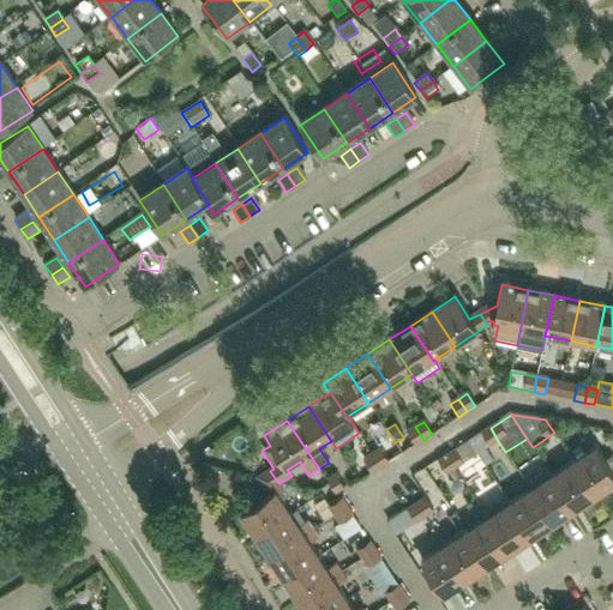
[(415,446),(424,440),(415,427),(407,433),(415,446)]
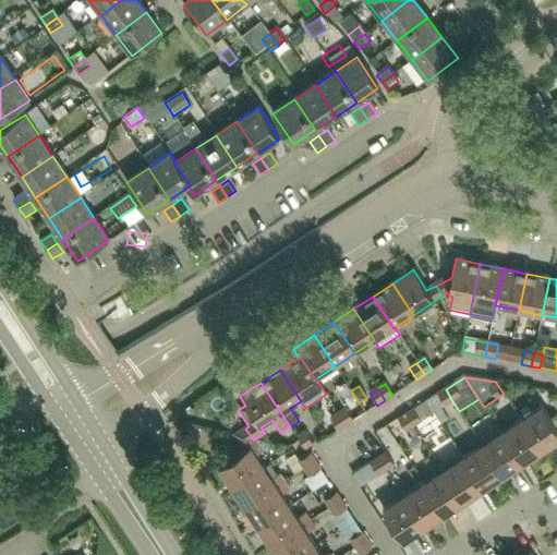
[(452,401),(446,389),(437,395),(445,407),(452,401)]
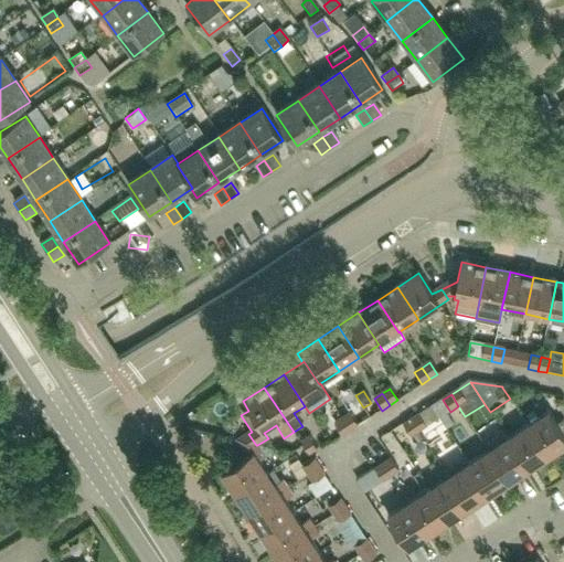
[(563,419),(556,424),(549,412),(528,426),(549,458),(563,447),(563,419)]
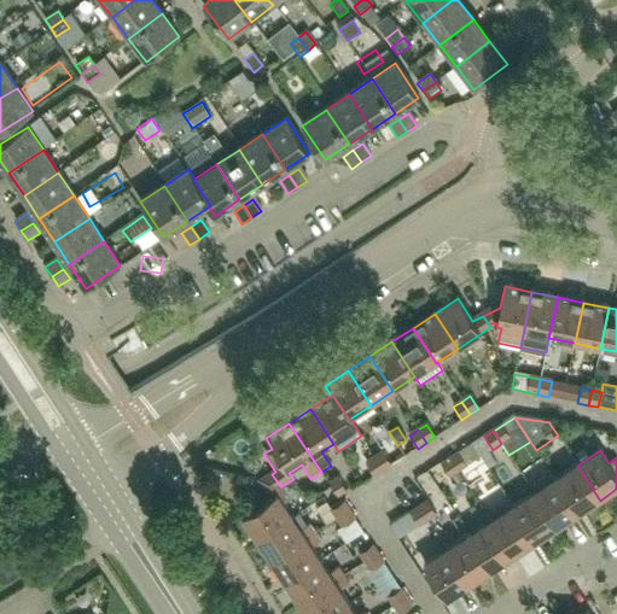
[(383,452),(374,458),(383,472),(391,466),(383,452)]
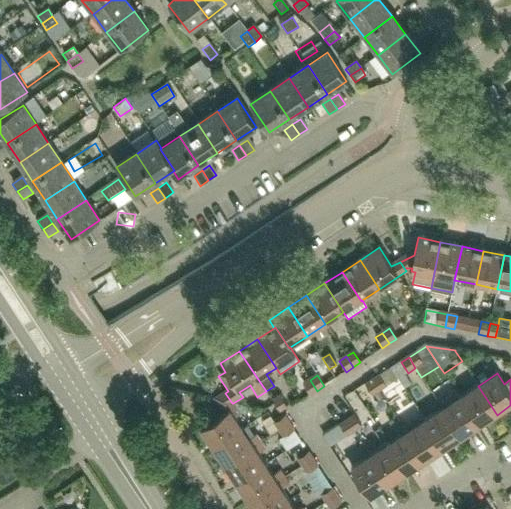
[(379,376),(372,381),(379,392),(386,387),(379,376)]
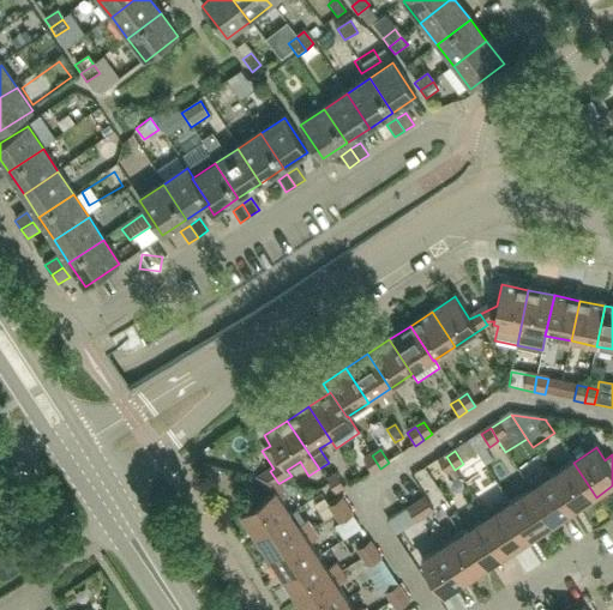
[(372,473),(380,469),(372,456),(364,461),(372,473)]
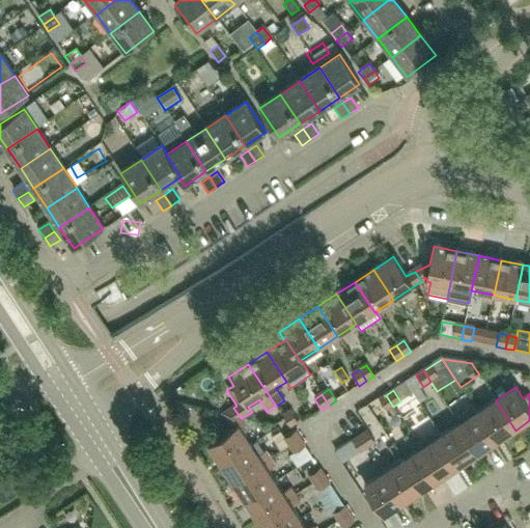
[(386,411),(393,407),(386,395),(379,400),(386,411)]
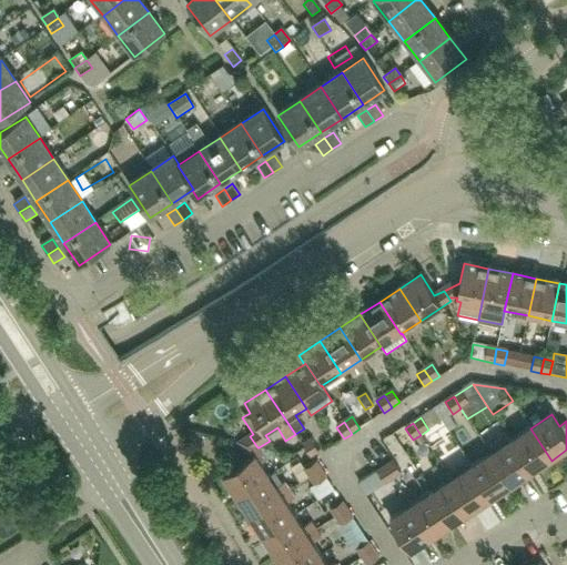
[(552,461),(530,429),(510,441),(532,474),(552,461)]
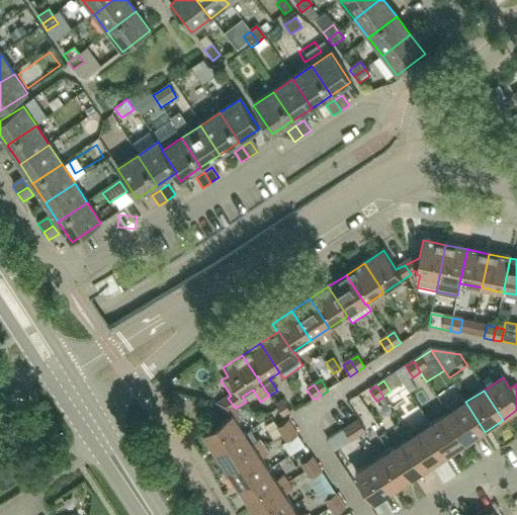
[(465,402),(461,397),(443,408),(447,414),(466,443),(485,432),(465,402)]
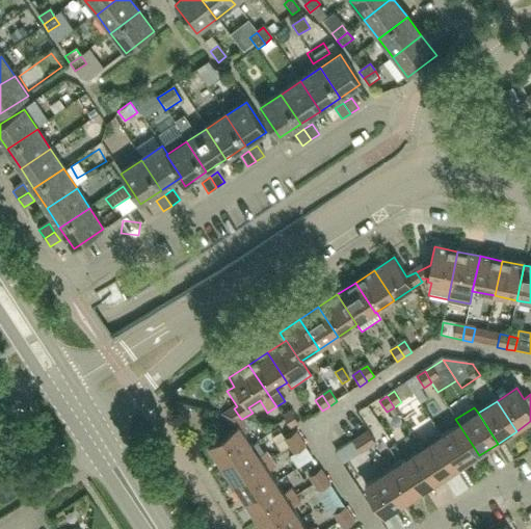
[(249,431),(242,419),(241,419),(234,408),(222,416),(233,430),(208,446),(221,466),(251,446),(244,434),(249,431)]
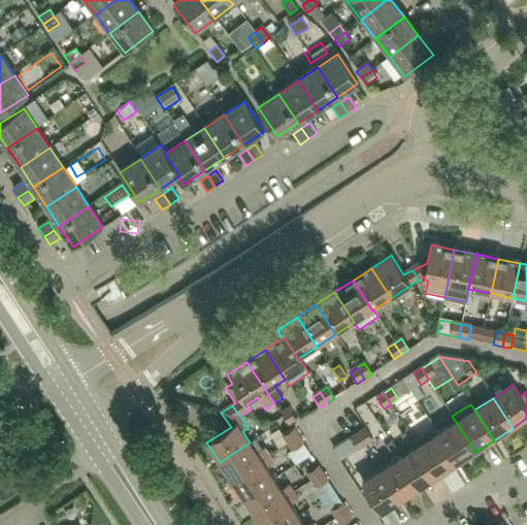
[(296,420),(289,409),(281,414),(288,425),(296,420)]
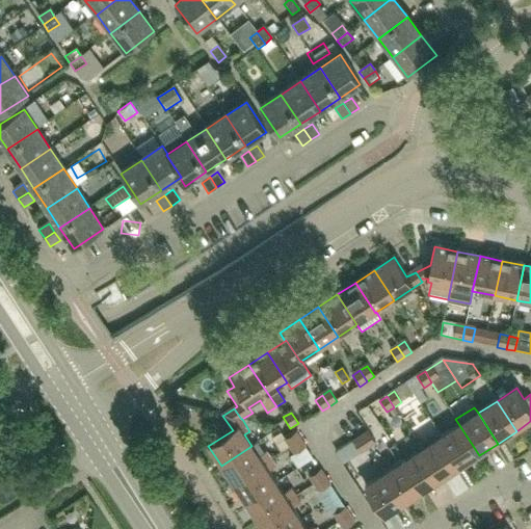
[(479,455),(459,425),(441,438),(460,468),(479,455)]
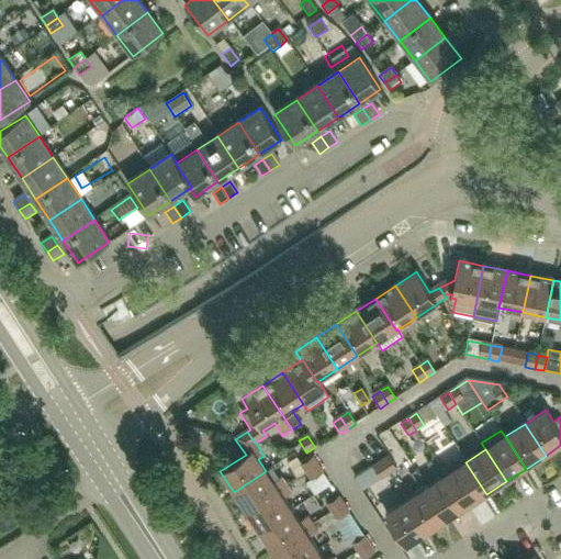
[(389,457),(381,462),(389,474),(396,469),(389,457)]
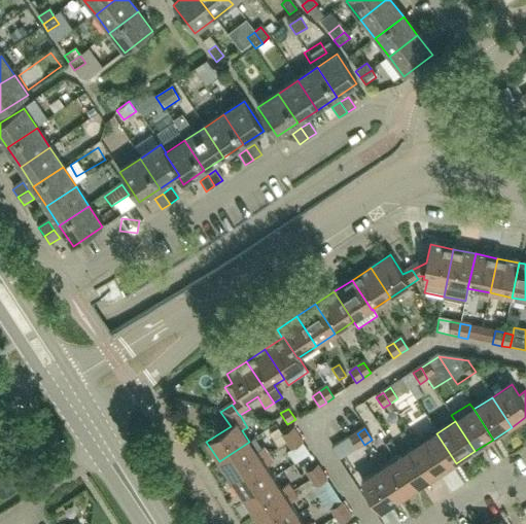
[(436,433),(432,428),(414,440),(418,446),(437,476),(456,463),(436,433)]
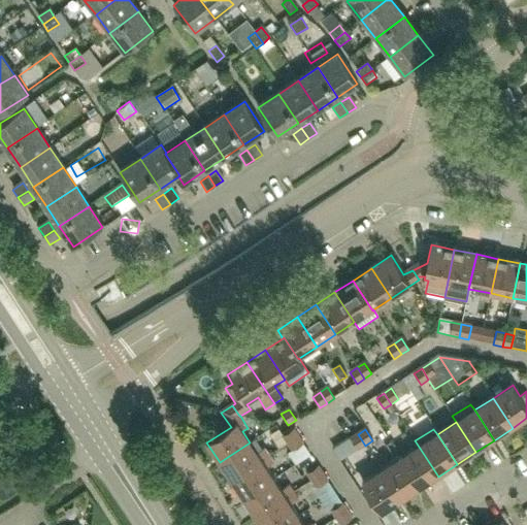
[(283,437),(287,445),(298,437),(293,430),(283,437)]
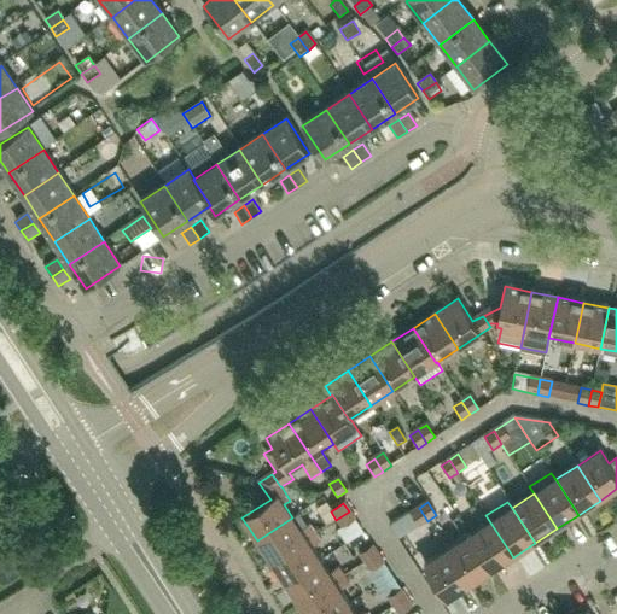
[(418,527),(428,521),(419,508),(409,514),(418,527)]
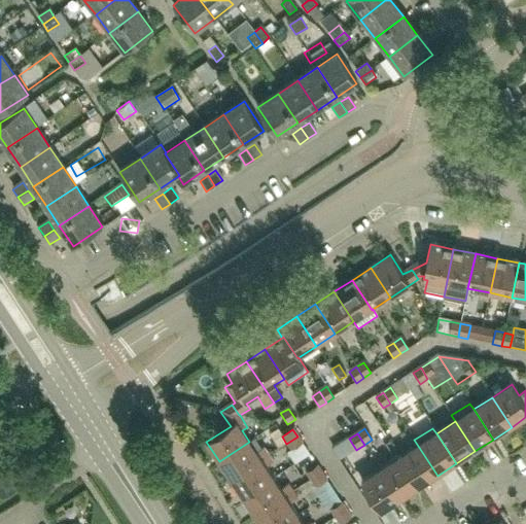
[(303,444),(297,437),(286,444),(291,451),(303,444)]
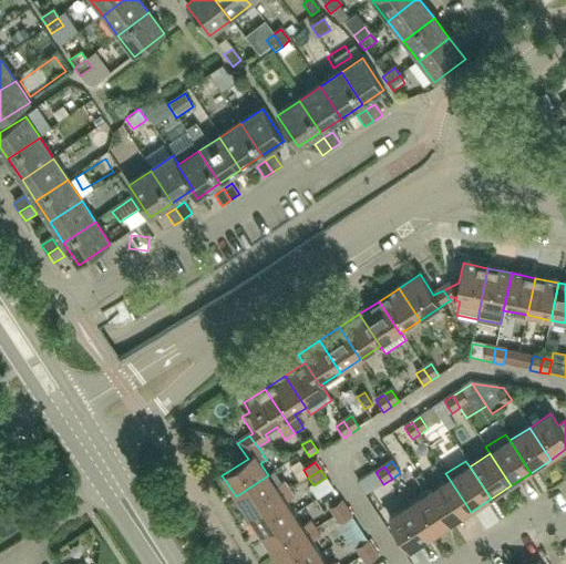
[(248,516),(289,490),(284,482),(276,488),(268,475),(236,496),(248,516)]
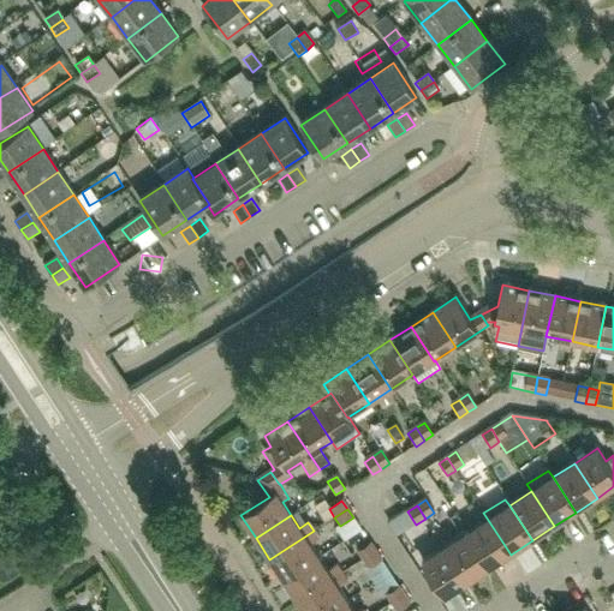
[(511,555),(488,520),(466,534),(489,569),(511,555)]
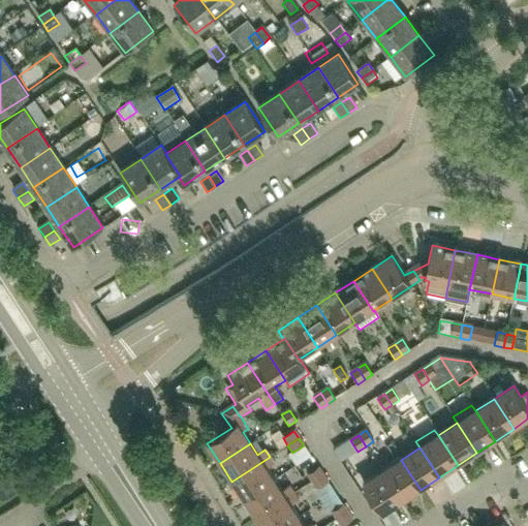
[(293,471),(309,461),(302,451),(286,460),(293,471)]
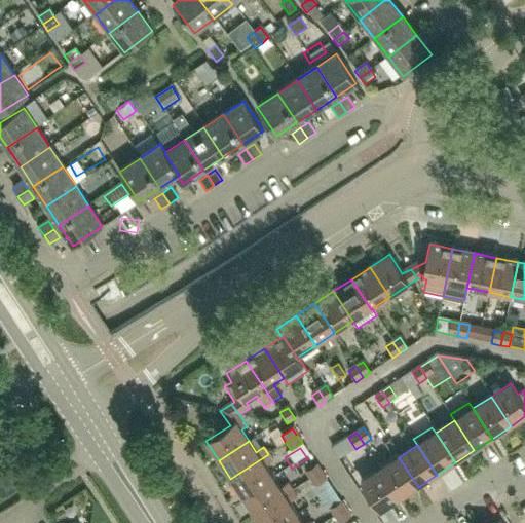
[(242,497),(272,478),(265,467),(272,462),(268,454),(230,479),(242,497)]
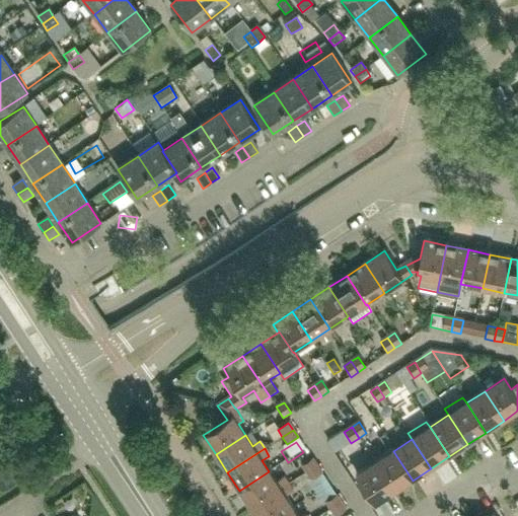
[(413,481),(393,451),(381,458),(377,451),(370,455),(394,492),(413,481)]
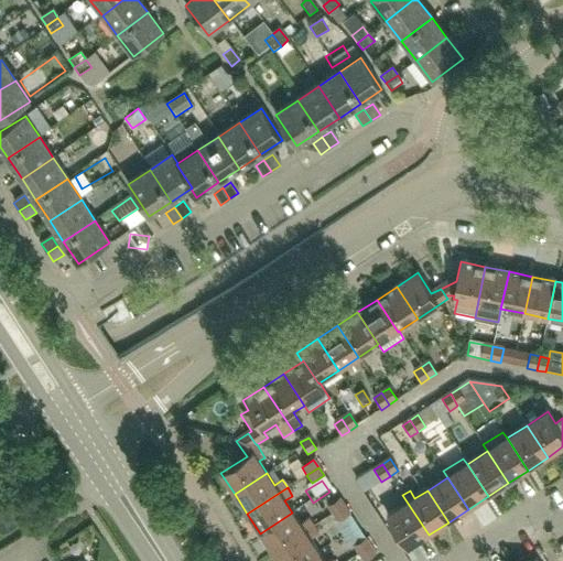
[(429,535),(402,495),(394,500),(400,508),(386,517),(407,549),(429,535)]
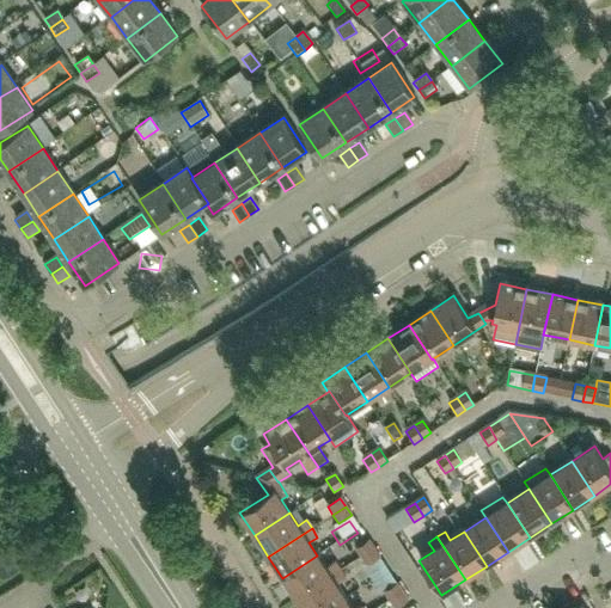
[(355,550),(361,558),(374,550),(368,541),(355,550)]
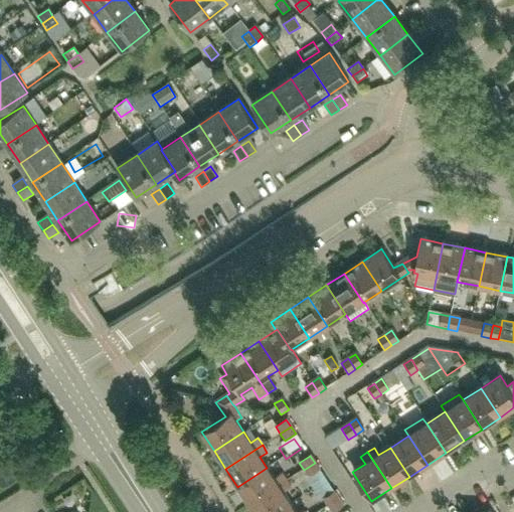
[(319,470),(315,463),(304,470),(309,477),(319,470)]
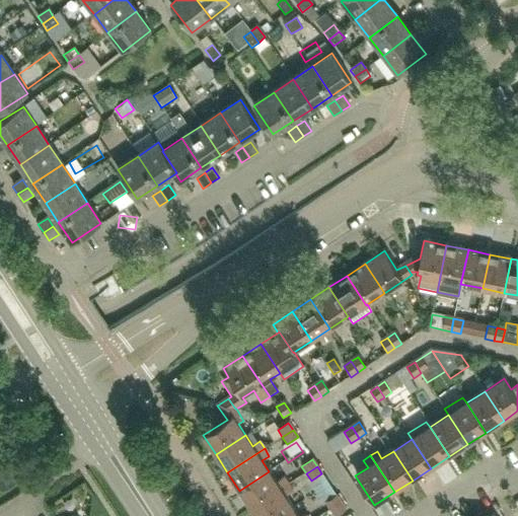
[(251,509),(289,485),(284,477),(276,483),(269,471),(239,491),(251,509)]
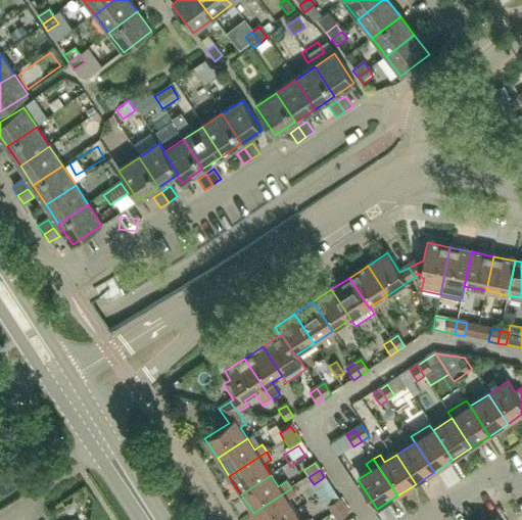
[(283,519),(295,512),(288,501),(295,495),(291,488),(253,513),(257,519),(283,519)]
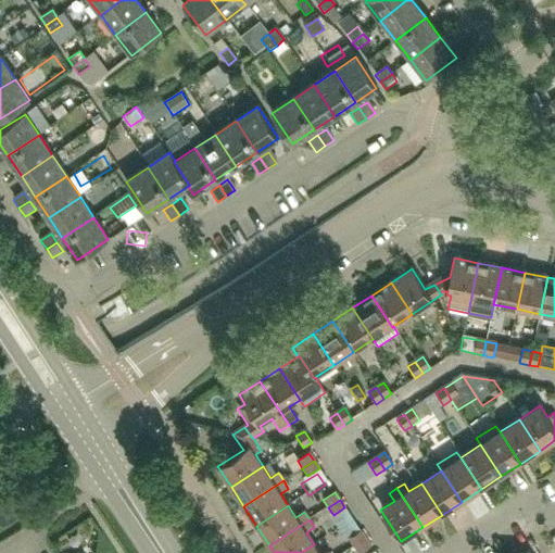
[(349,539),(353,547),(365,539),(361,531),(349,539)]
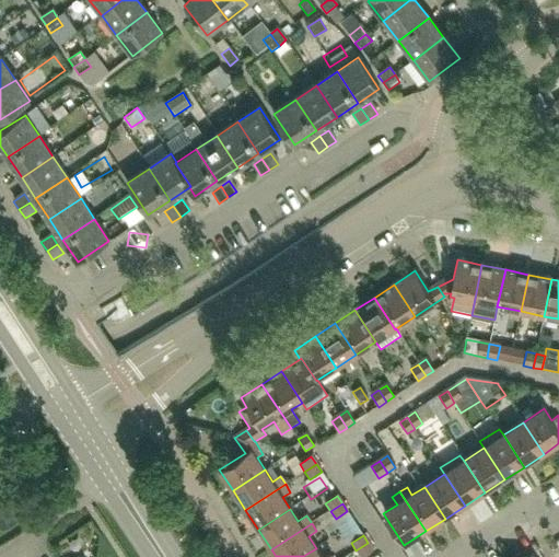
[(373,552),(368,543),(356,550),(359,556),(367,556),(373,552)]
